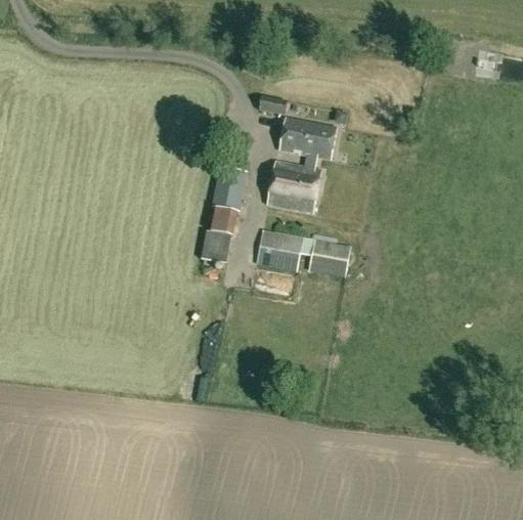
[(258,109),(285,114),(287,98),(261,93),(258,109)]
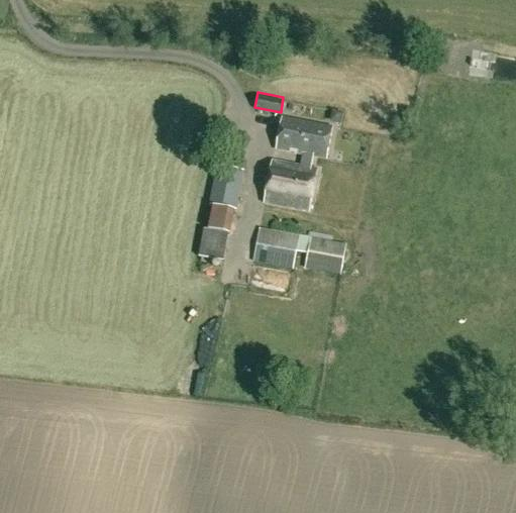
[(331,107),(328,118),(339,120),(342,110),(331,107)]
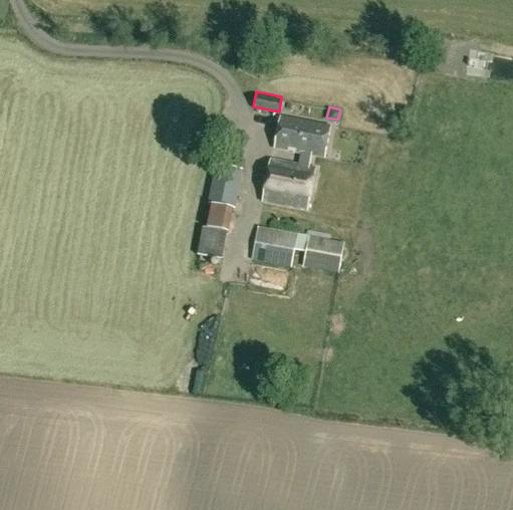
[(275,147),(301,152),(311,153),(325,156),(331,123),(281,114),(275,147)]
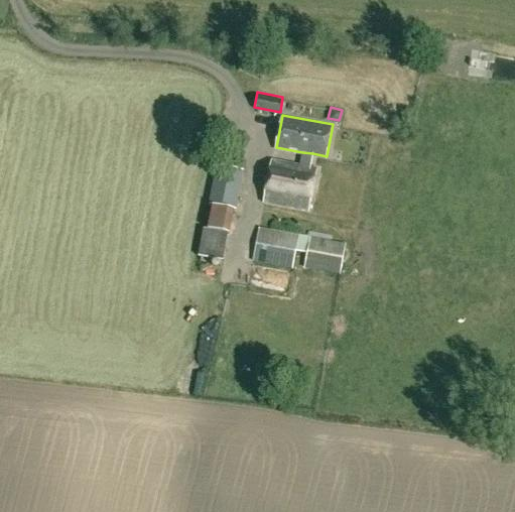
[(302,152),(300,162),(271,157),(264,201),(309,209),(316,166),(310,165),(312,153),(302,152)]
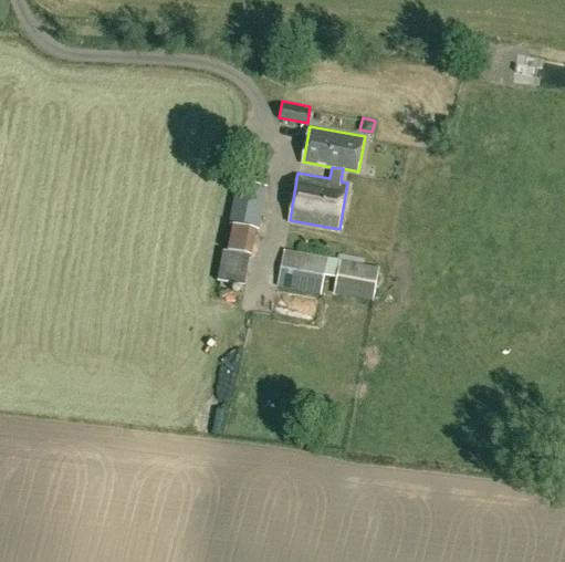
[(242,177),(234,224),(232,222),(228,249),(222,248),(217,278),(244,284),(251,255),(253,255),(258,228),(257,228),(261,206),(258,205),(262,180),(242,177)]
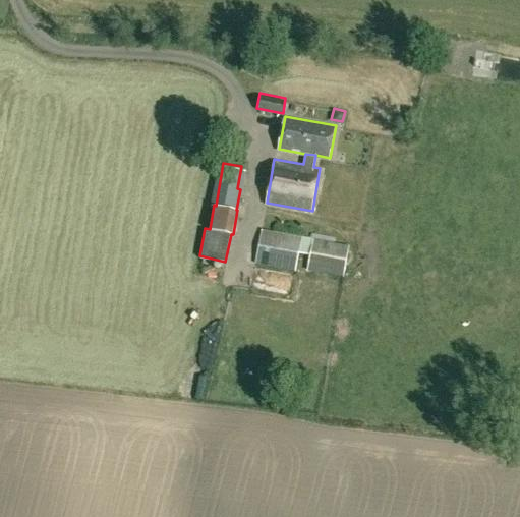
[(261,227),(254,261),(295,269),(299,252),(308,254),(306,267),(344,275),(349,243),(261,227)]
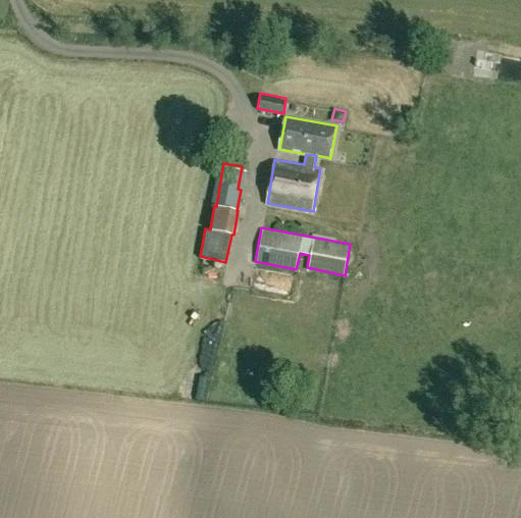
All buildings are outlined.
